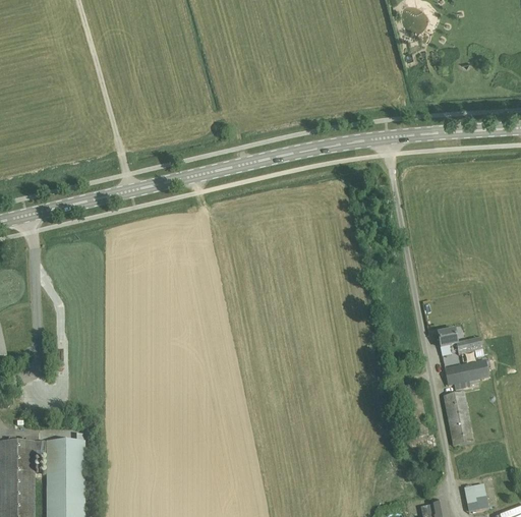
[(458,298),(450,300),(454,322),(463,321),(458,298)]
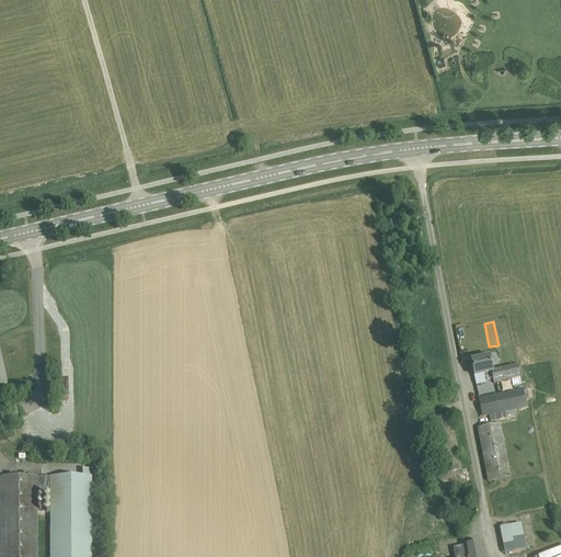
[(500,378),(499,367),(493,368),(490,353),(482,355),(471,357),(474,372),(484,370),(487,378),(493,377),(494,379),(500,378)]
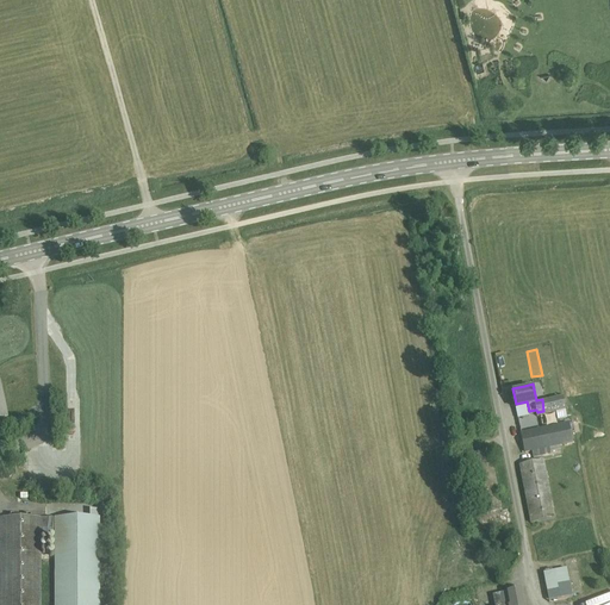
[(562,394),(542,399),(543,411),(566,406),(562,394)]
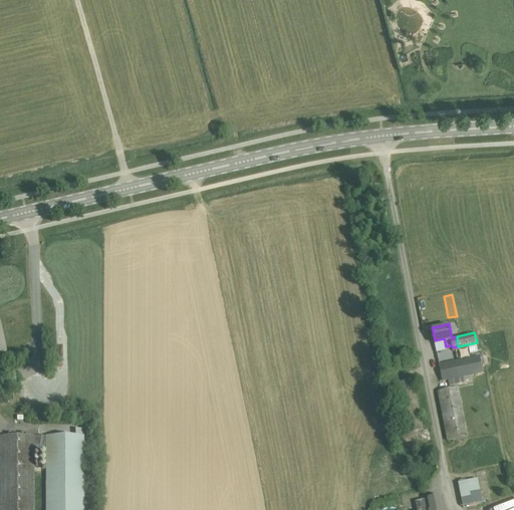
[(479,353),(439,361),(443,377),(448,376),(449,383),(464,379),(464,378),(473,376),(472,371),(482,369),(479,353)]
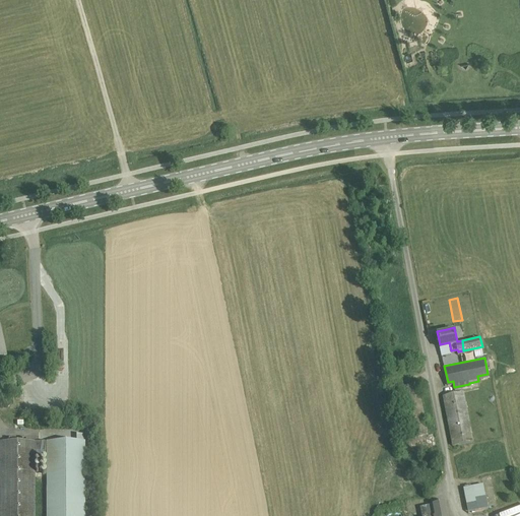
[(443,393),(453,443),(472,439),(463,389),(443,393)]
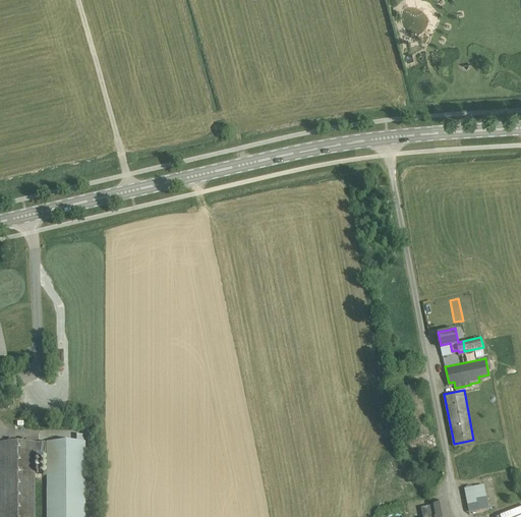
[(0,439),(0,516),(34,516),(35,449),(35,450),(36,450),(36,451),(37,451),(47,451),(47,439),(0,439)]
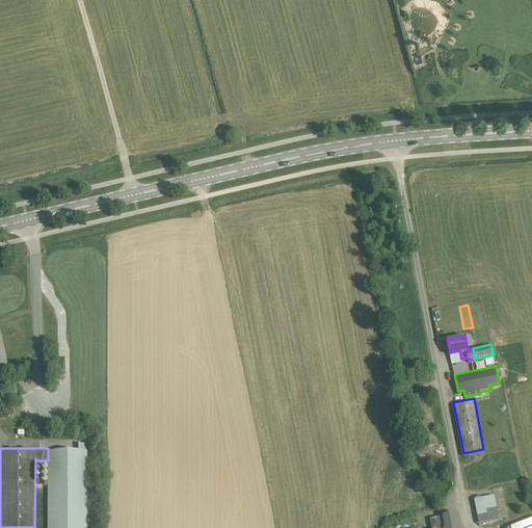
[(86,527),(87,448),(48,448),(48,460),(47,527),(86,527)]
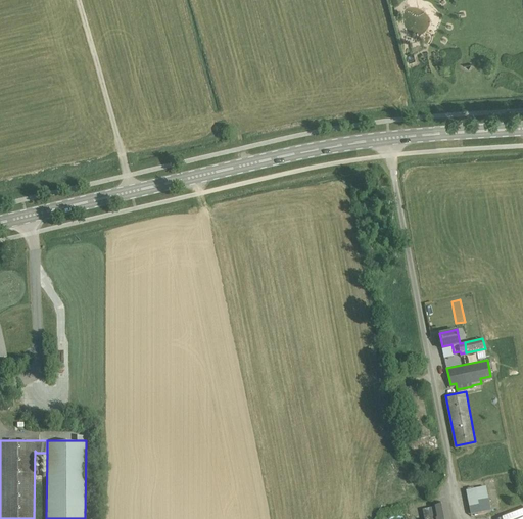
[(471,497),(474,512),(490,509),(485,484),(474,486),(473,484),(467,485),(468,487),(466,488),(468,498),(471,497)]
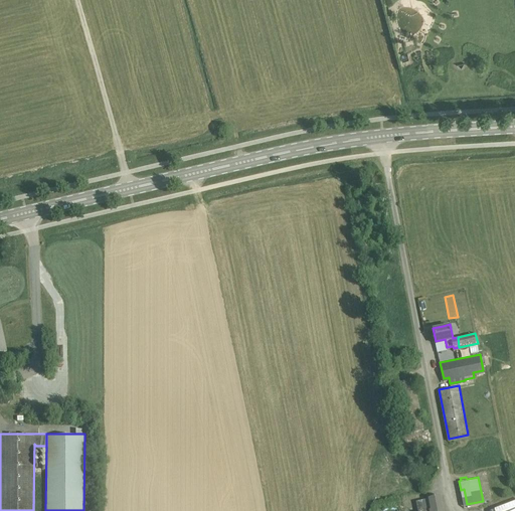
[(445,510),(442,494),(425,497),(428,510),(426,510),(419,510),(419,509),(411,510),(445,510)]
